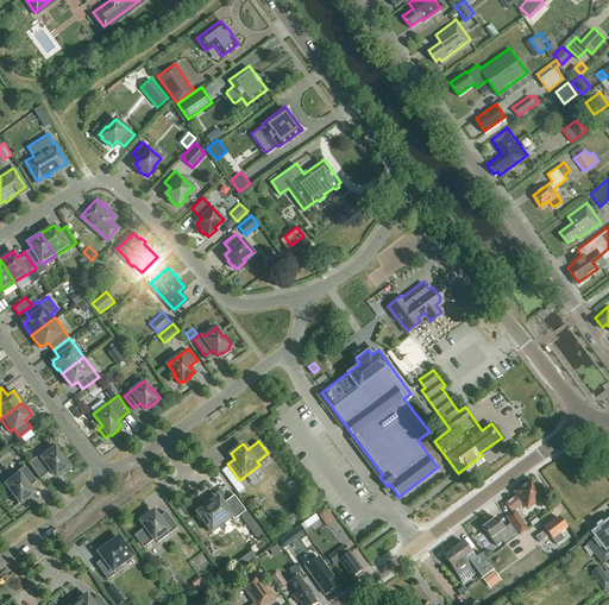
[(62,457),(52,443),(27,461),(39,478),(51,468),(56,474),(61,471),(61,472),(68,467),(67,466),(70,464),(63,455),(62,457)]
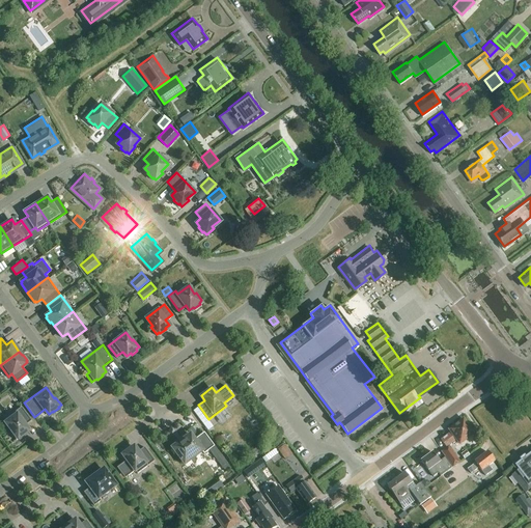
[(20,438),(25,434),(24,432),(28,428),(25,424),(31,419),(21,406),(3,418),(11,429),(10,431),(16,439),(19,437),(20,438)]
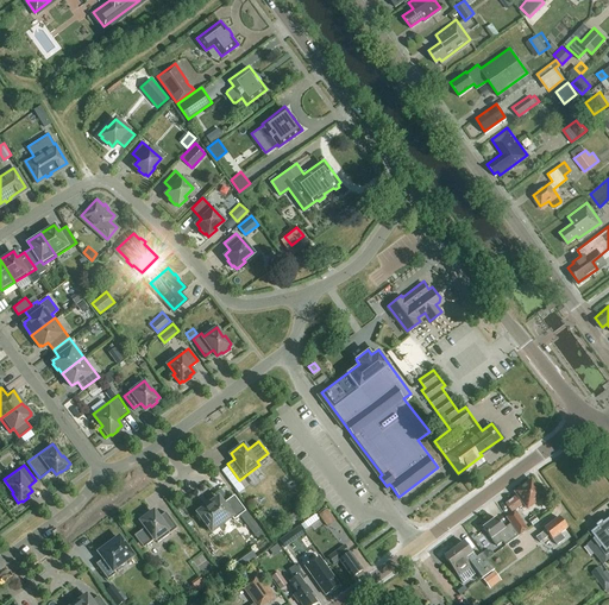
[(510,521),(519,533),(527,527),(513,508),(522,500),(527,505),(542,493),(531,478),(515,490),(518,493),(506,502),(512,510),(506,515),(509,521),(510,521)]
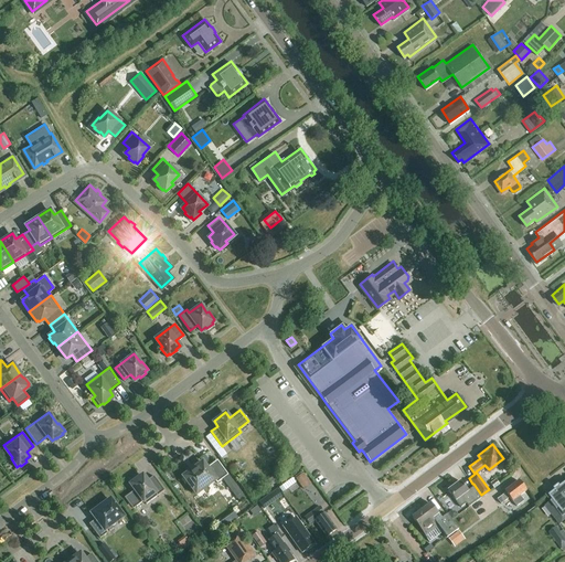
[(245,496),(216,458),(206,466),(202,460),(194,466),(194,465),(190,468),(191,469),(183,475),(195,491),(214,478),(216,481),(222,477),(240,500),(245,496)]
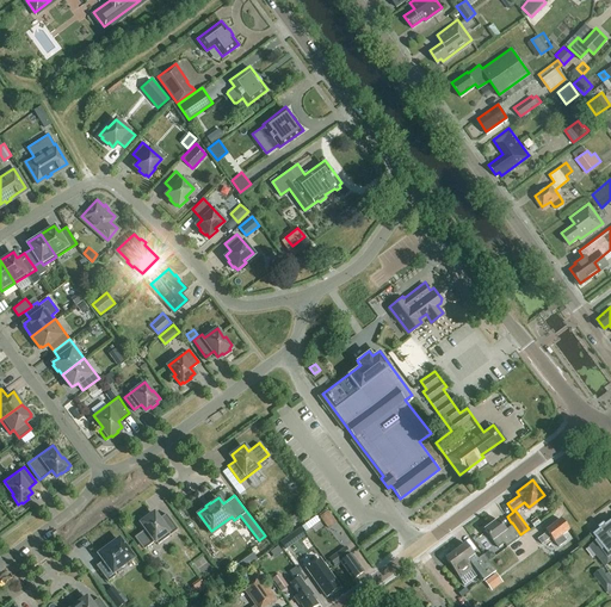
[(327,508),(319,514),(328,527),(337,520),(327,508)]
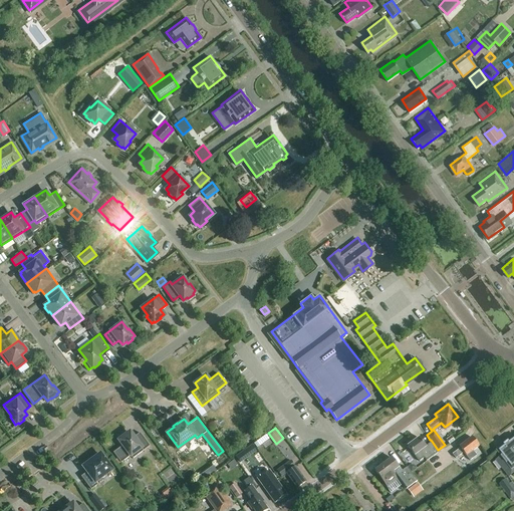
[(133,436),(130,431),(118,439),(122,444),(112,451),(120,461),(130,454),(133,457),(150,445),(140,431),(133,436)]
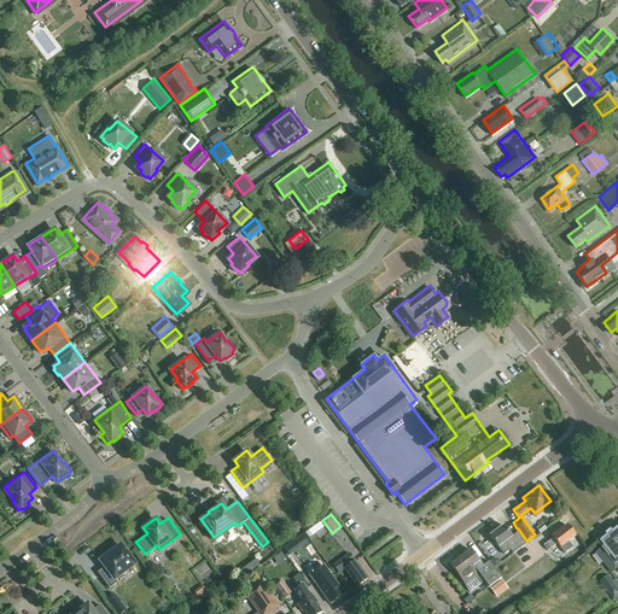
[(324,527),(319,520),(304,531),(309,537),(324,527)]
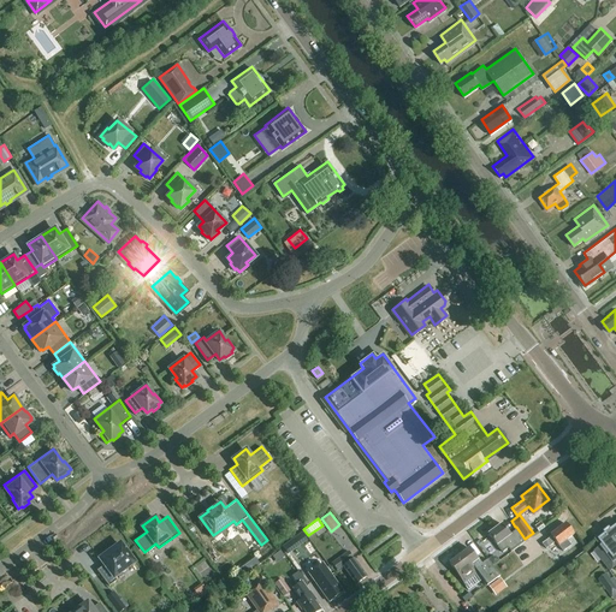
[(538,528),(544,524),(539,518),(534,522),(538,528)]
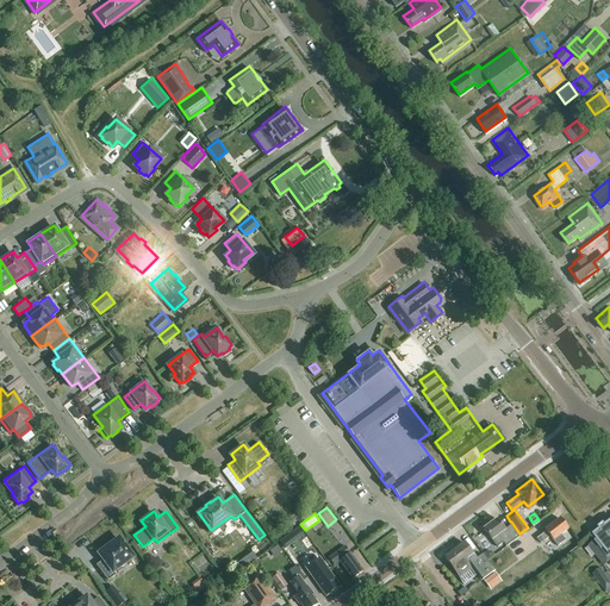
[(609,514),(593,528),(590,531),(595,538),(587,543),(596,553),(598,551),(607,562),(609,558),(609,514)]
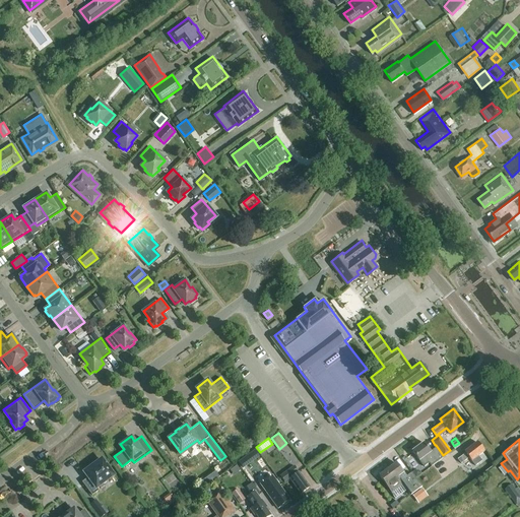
[(443,455),(436,445),(430,449),(423,440),(411,449),(424,465),(429,461),(431,463),(443,455)]
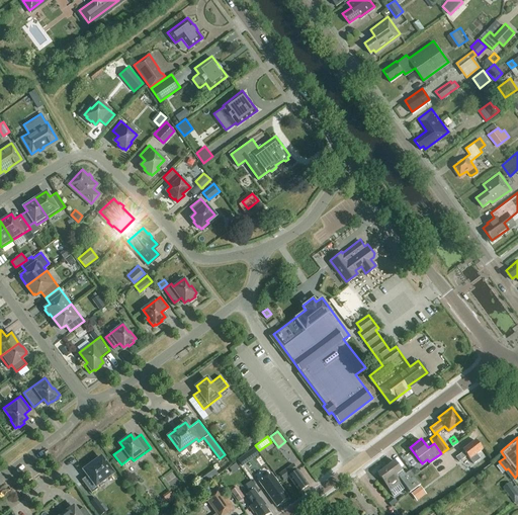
[(480,457),(476,452),(482,447),(475,438),(461,448),(463,449),(454,455),(458,460),(466,454),(472,462),(480,457)]
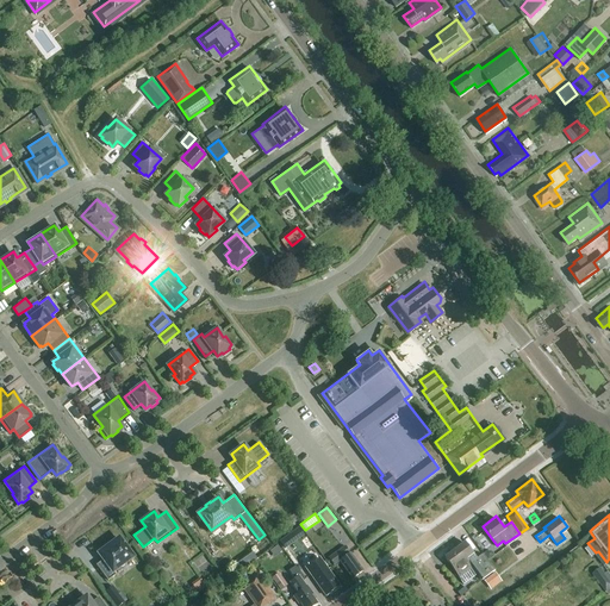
[(521,550),(536,538),(530,531),(515,542),(521,550)]
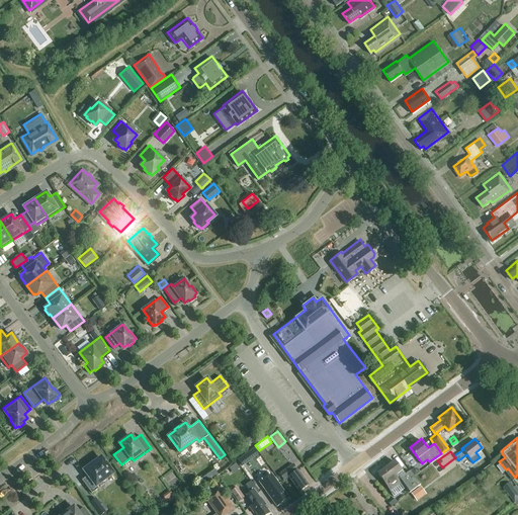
[(91,492),(98,487),(96,484),(112,471),(101,456),(84,468),(87,474),(81,479),(91,492)]
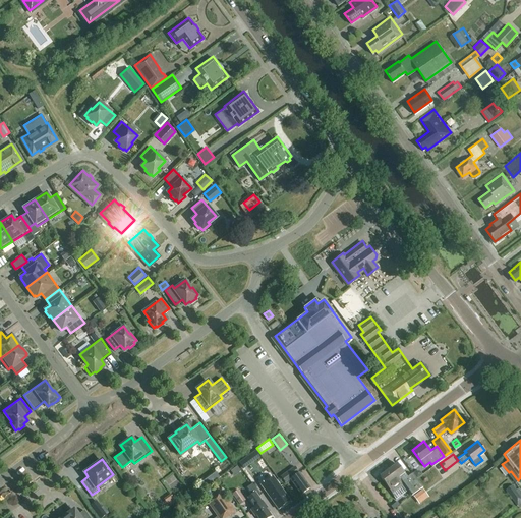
[(407,475),(396,462),(380,474),(392,491),(402,482),(410,494),(422,485),(416,476),(412,471),(407,475)]
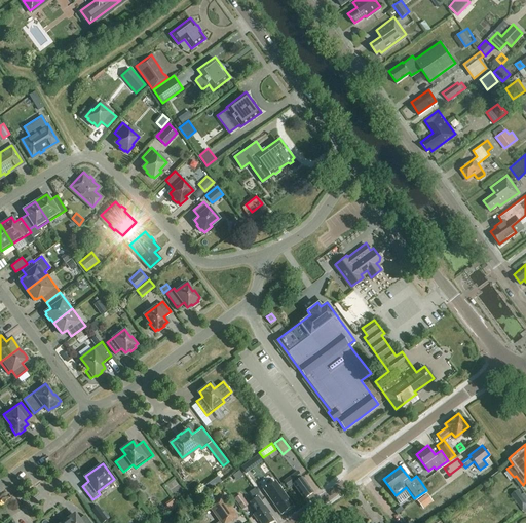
[(312,490),(297,469),(283,479),(288,485),(292,482),(303,497),(312,490)]
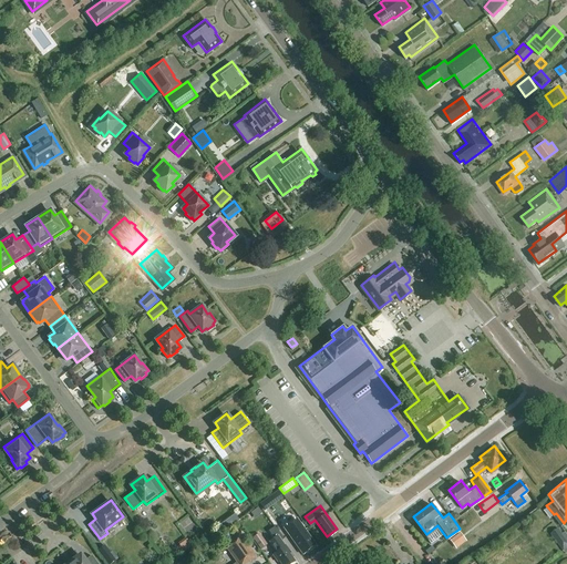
[(189,512),(183,520),(186,523),(194,516),(189,512)]
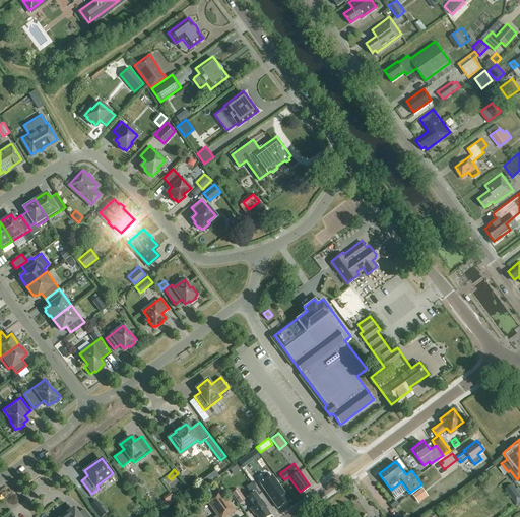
[(205,485),(212,479),(207,472),(200,477),(205,485)]
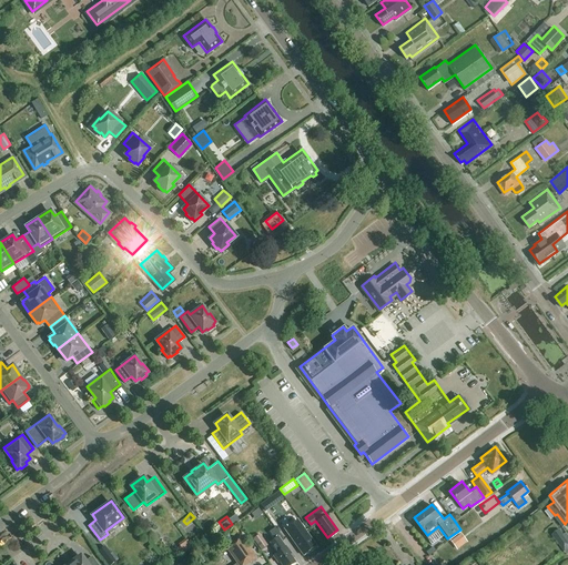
[(303,521),(294,527),(291,523),(285,527),(288,534),(303,553),(316,544),(305,530),(307,527),(303,521)]
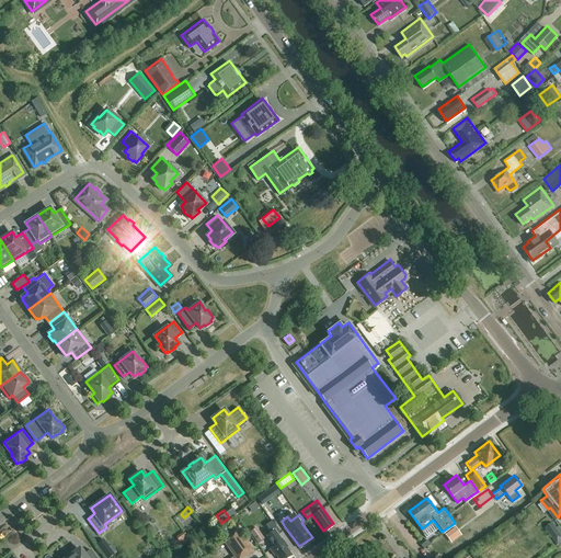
[(279,557),(284,557),(292,554),(286,546),(288,545),(283,536),(282,537),(278,533),(281,532),(271,519),(264,523),(270,531),(266,533),(274,544),(270,547),(274,554),(276,553),(279,557)]
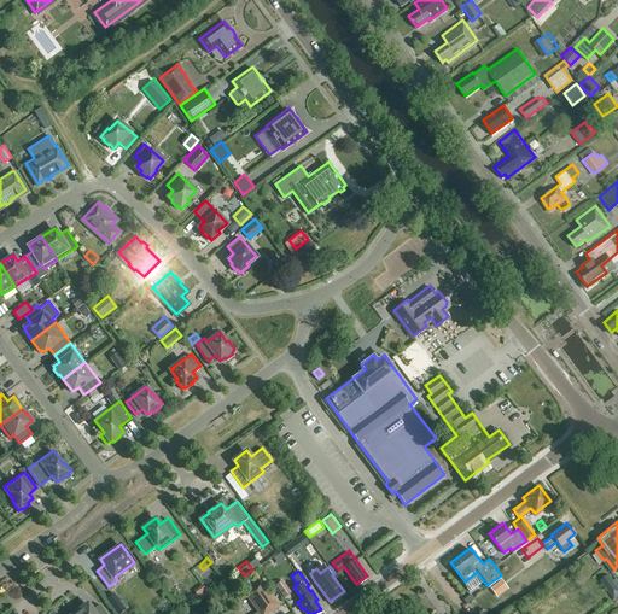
[(613,578),(608,572),(600,579),(616,600),(617,596),(617,579),(616,577),(613,578)]
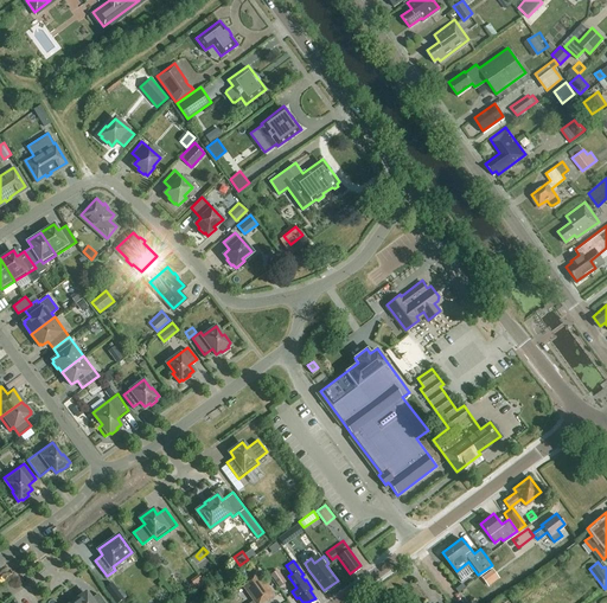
[(279,585),(286,579),(278,568),(270,573),(279,585)]
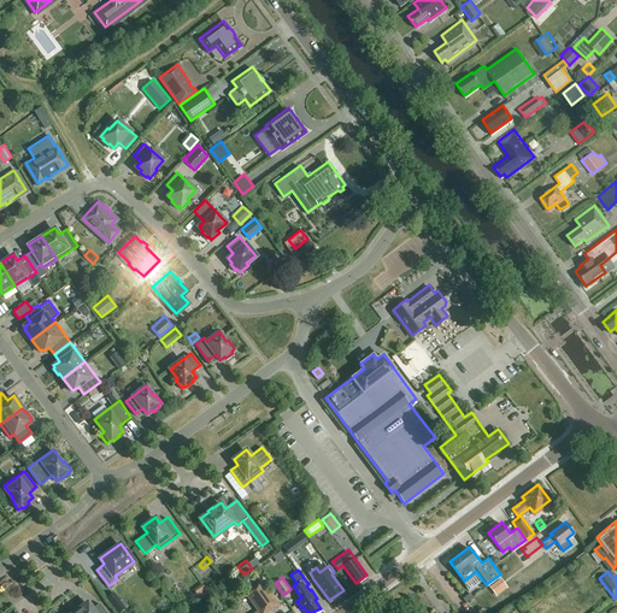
[(262,578),(244,591),(256,609),(251,612),(265,612),(280,603),(262,578)]
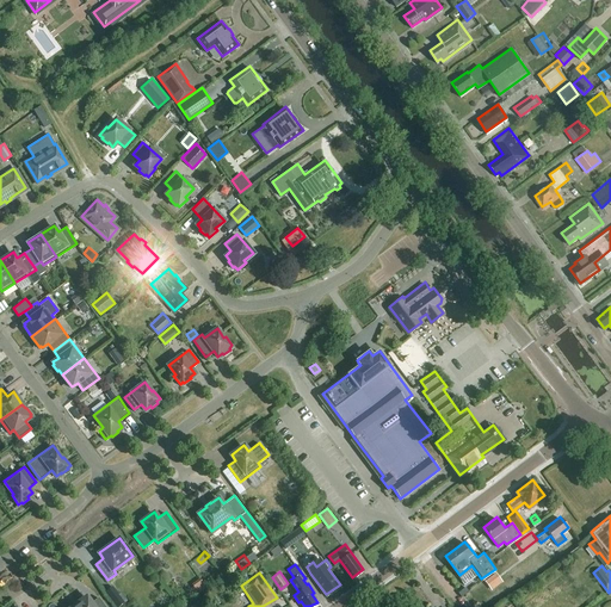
[(199,588),(209,583),(205,575),(196,580),(199,588)]
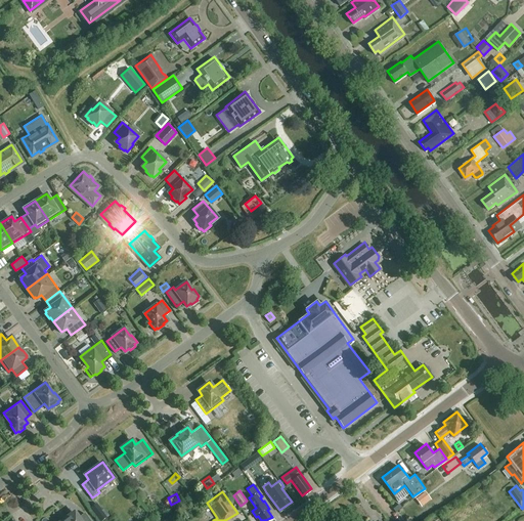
[(101,509),(96,502),(89,507),(100,520),(110,514),(104,507),(101,509)]
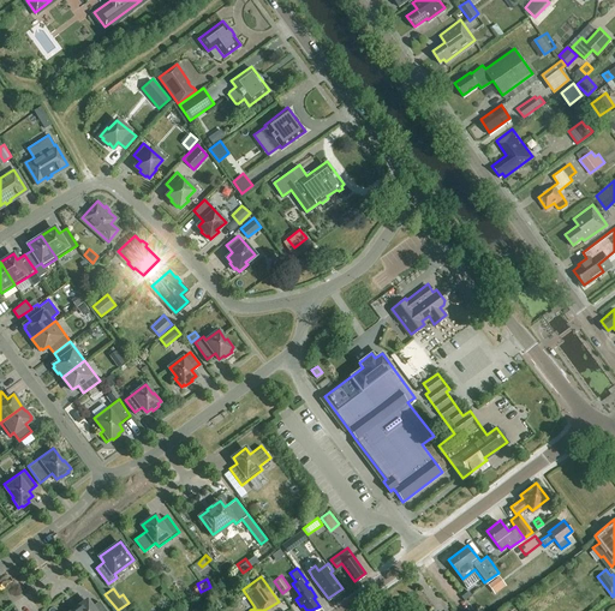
[(91,605),(87,600),(79,606),(78,604),(73,607),(75,609),(71,610),(107,610),(99,600),(91,605)]
